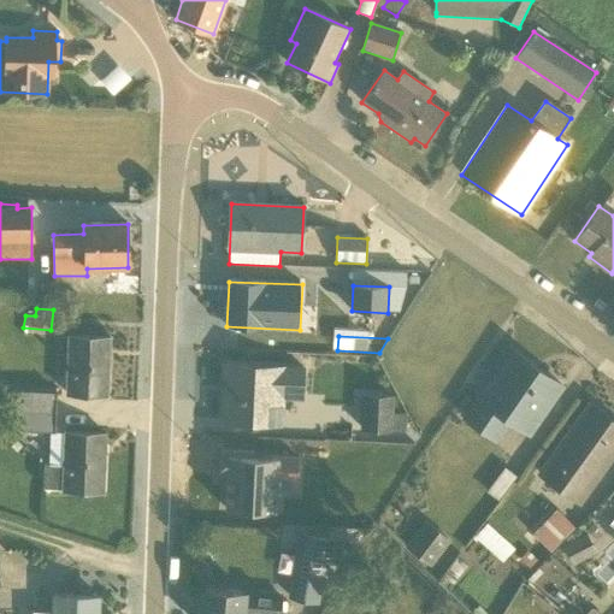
[(69,337),(65,395),(107,396),(110,340),(69,337)]
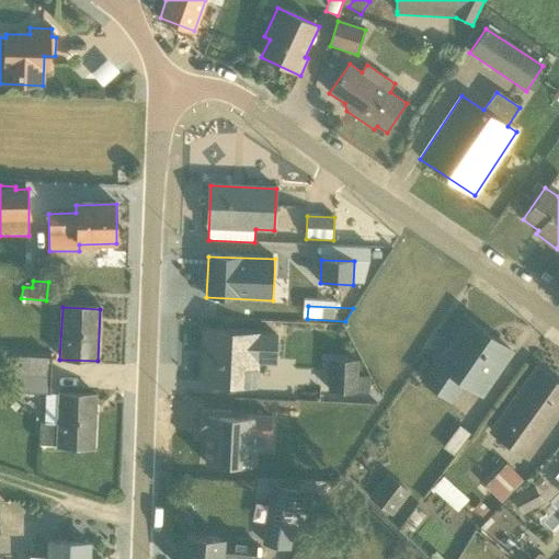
[(481,397),(512,352),(469,322),(441,363),(435,360),(420,381),(452,403),(465,386),(481,397)]
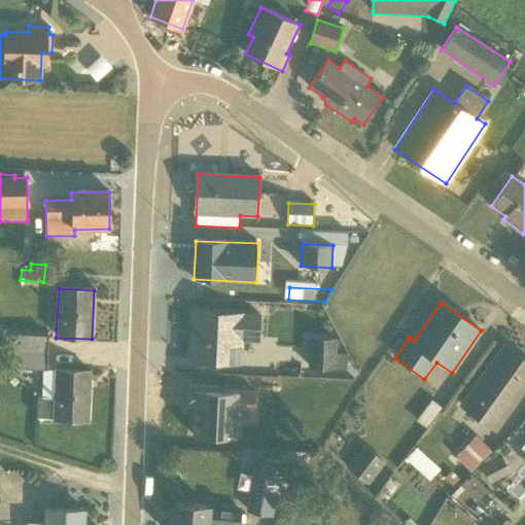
[(193,312),(190,361),(242,363),(243,343),(259,343),(260,313),(245,313),(244,314),(193,312)]
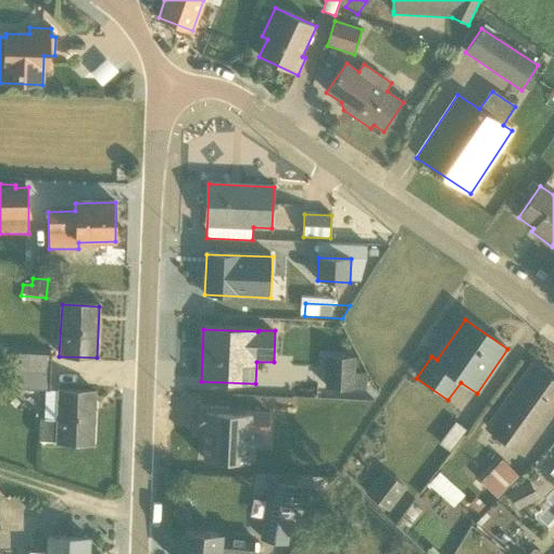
[(51,374),(51,355),(12,354),(11,372),(51,374)]
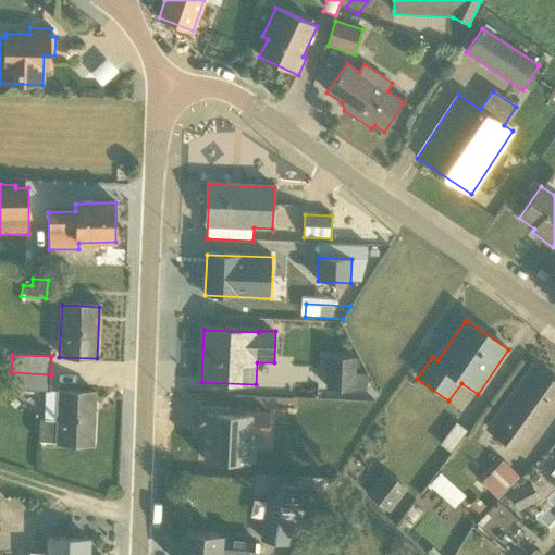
[(331,392),(371,395),(372,377),(361,375),(362,362),(333,360),(331,392)]
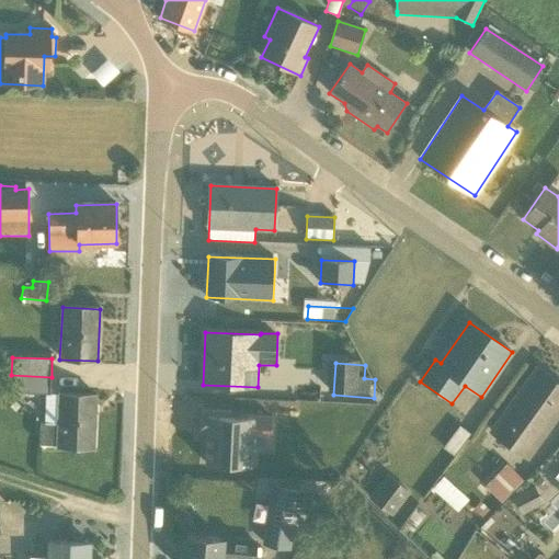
[(558,385),(537,369),(491,434),(526,459),(558,413),(558,385)]
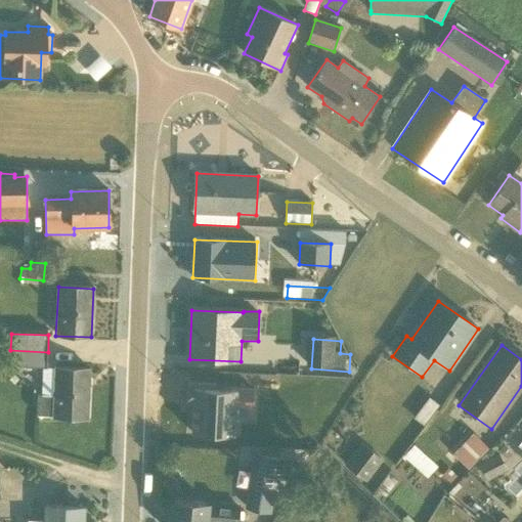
[(47,368),(48,352),(10,350),(9,366),(47,368)]
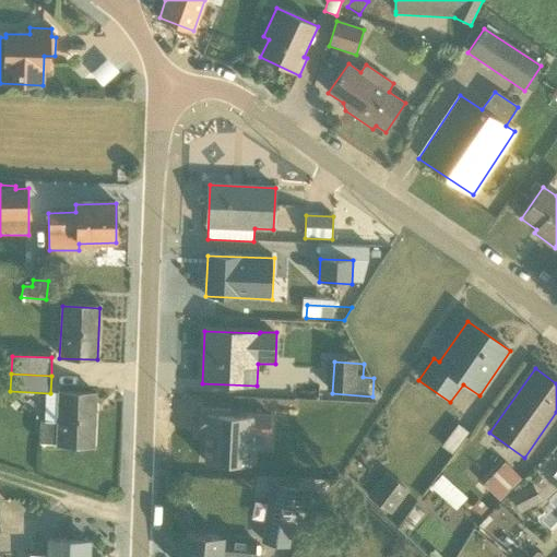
[(40,423),(39,445),(94,447),(96,395),(46,393),(45,423),(40,423)]
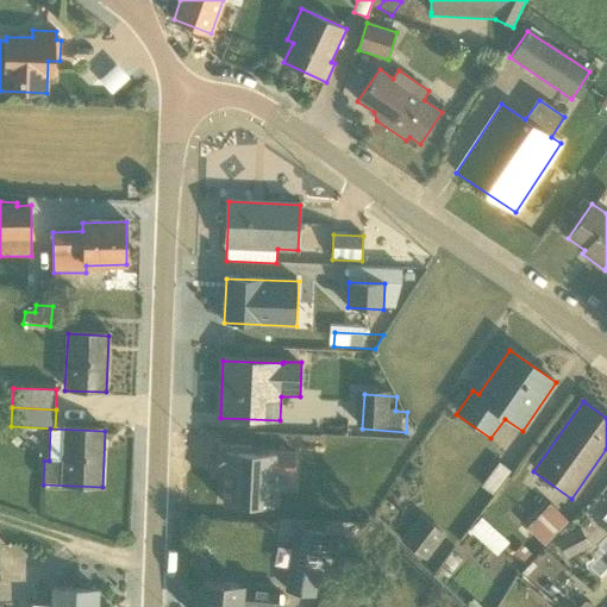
[(225,471),(224,504),(274,507),(275,475),(294,476),(295,452),(275,451),(275,454),(268,452),(268,450),(219,446),(218,470),(225,471)]
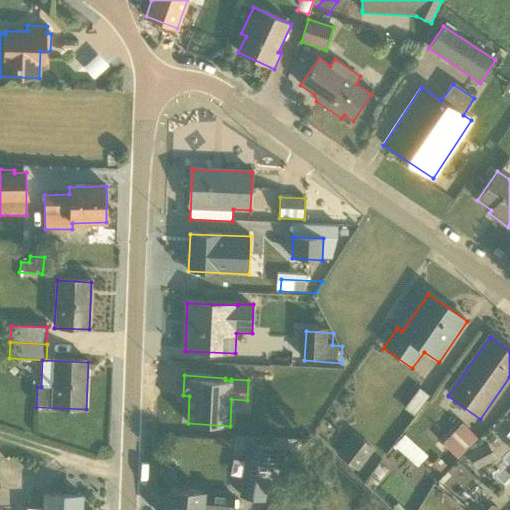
[(429,397),(419,389),(405,409),(414,416),(429,397)]
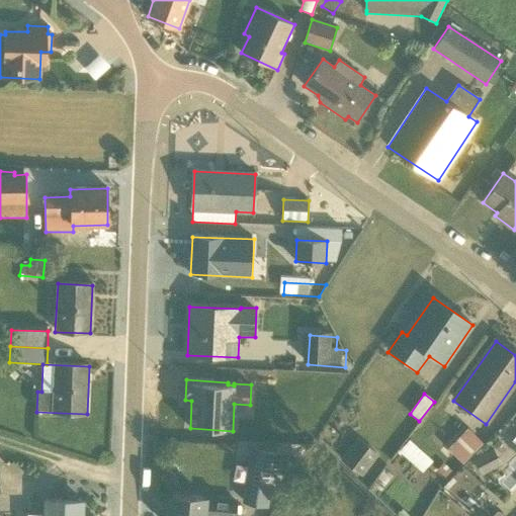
[(448,449),(463,464),(483,444),(467,429),(448,449)]
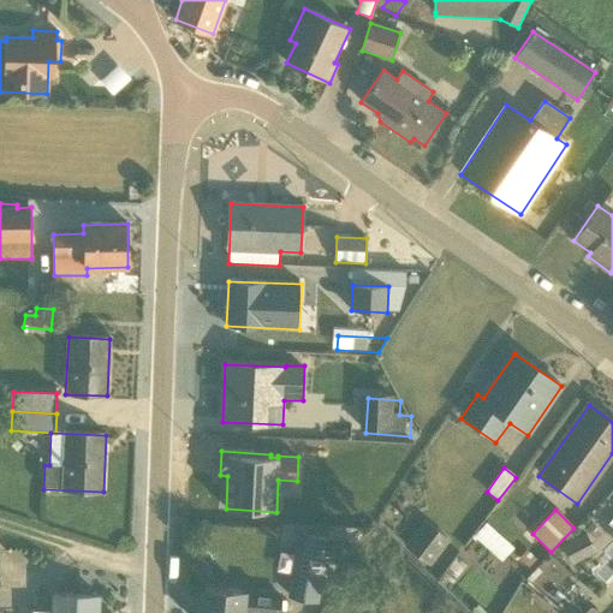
[(451,541),(426,522),(405,548),(430,567),(451,541)]
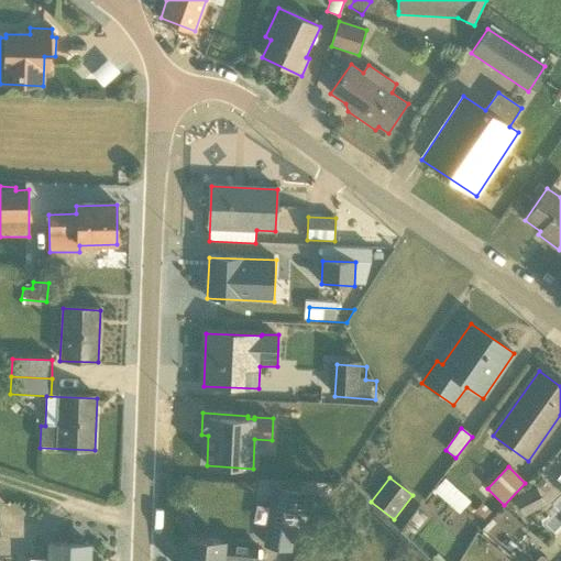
[(472,502),(446,480),(436,492),(461,514),(472,502)]
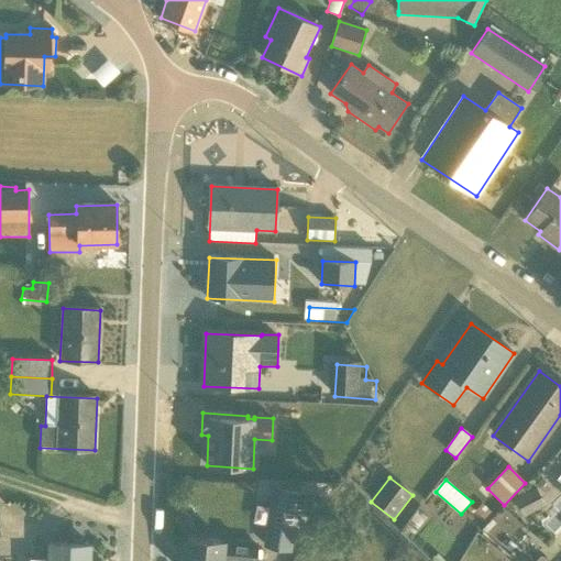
[(516,499),(525,517),(546,506),(536,488),(516,499)]
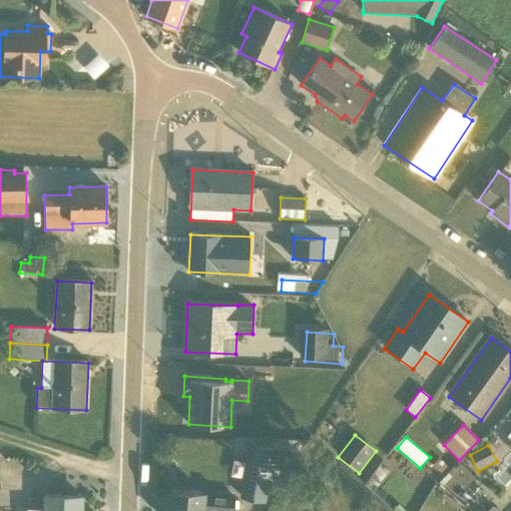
[(275,481),(281,451),(250,446),(240,499),(266,504),(271,481),(275,481)]
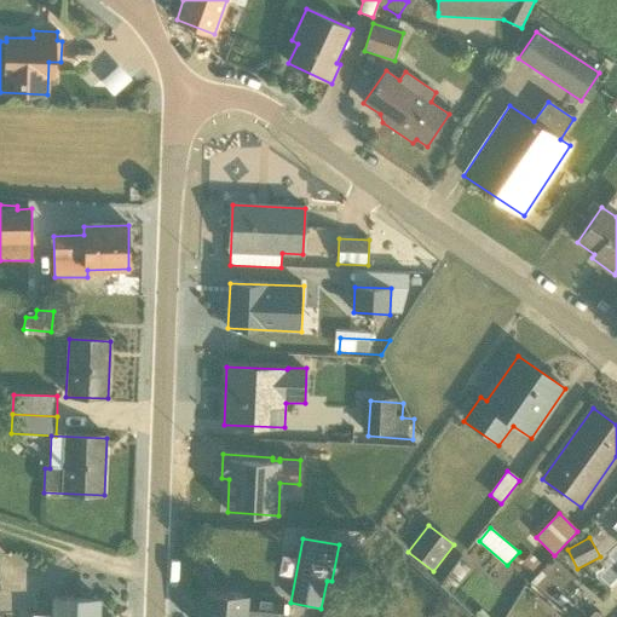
[(460,564),(447,581),(456,588),(470,570),(460,564)]
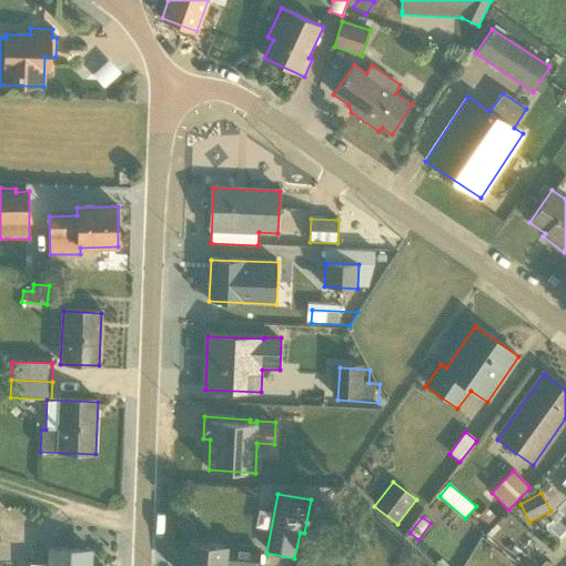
[(188,544),(185,565),(258,565),(260,548),(226,545),(226,547),(188,544)]
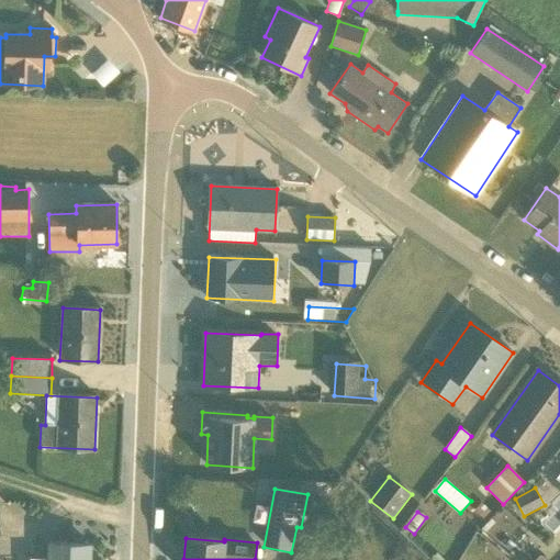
[(90,559),(91,545),(47,544),(47,559),(30,559),(90,559)]
